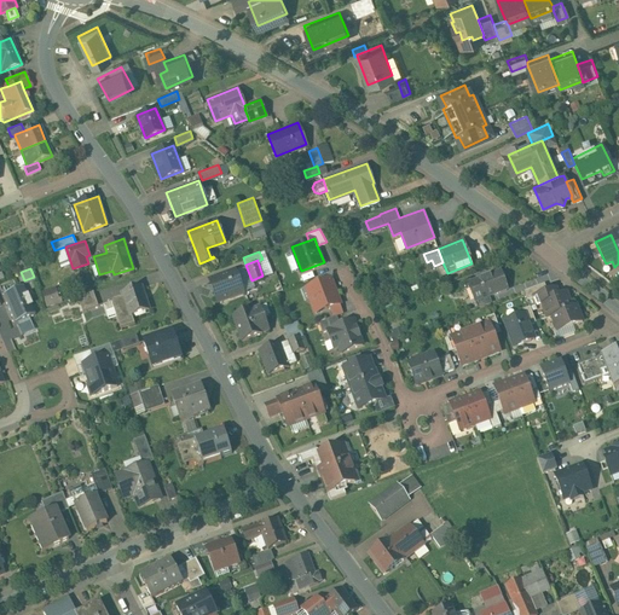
[(235,268),(209,278),(218,301),(243,291),(235,268)]
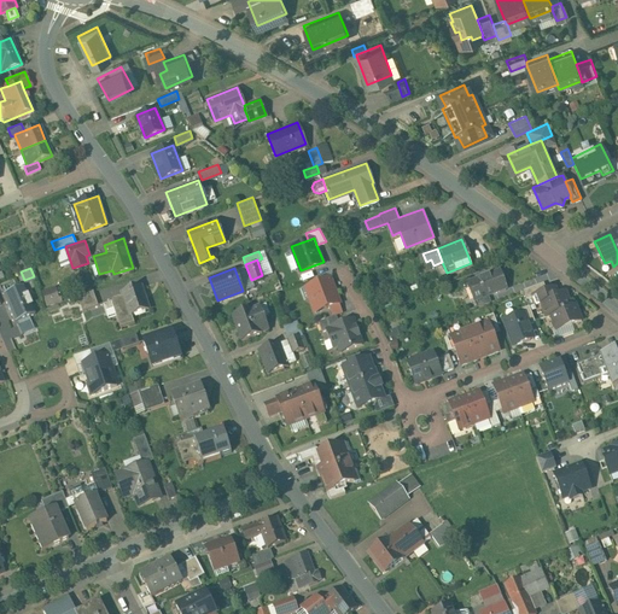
[(332,268),(314,275),(318,281),(330,276),(331,276),(332,268)]
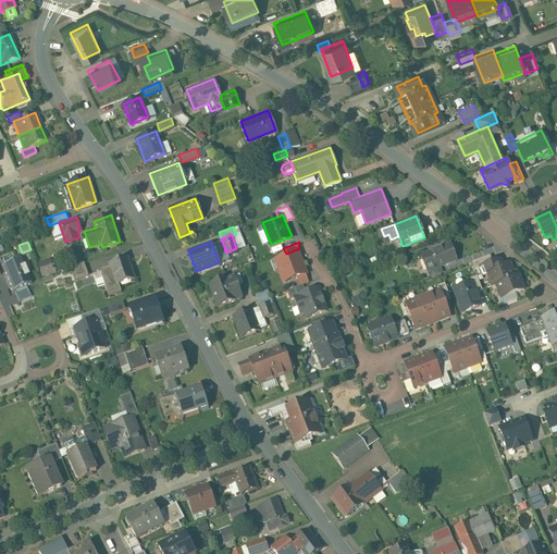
[(449,243),(421,254),(428,270),(440,266),(456,259),(449,243)]
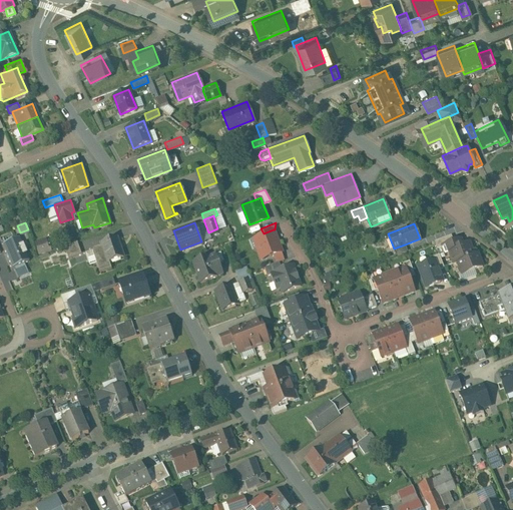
[(264,233),(254,236),(258,244),(257,245),(262,258),(274,253),(281,250),(282,249),(274,229),(264,233)]
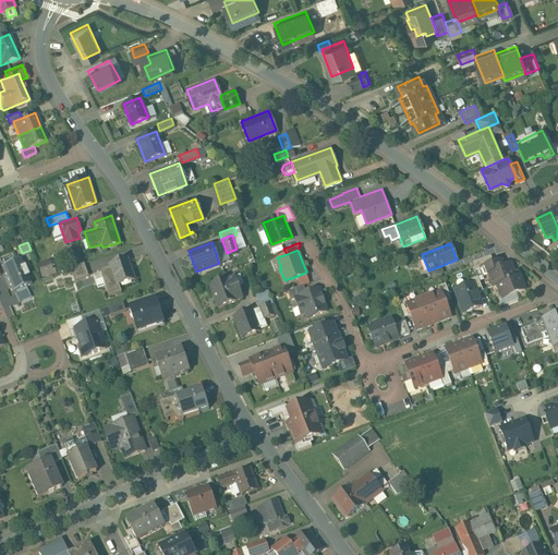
[(490,254),(472,261),(475,268),(481,266),(481,265),(493,261),(490,254)]
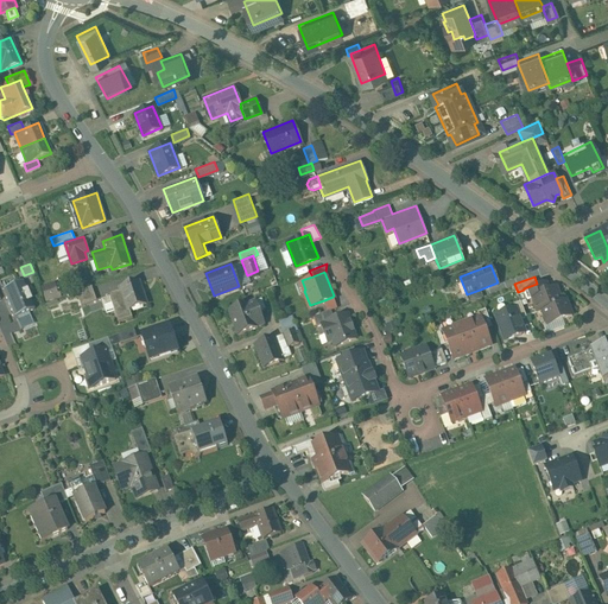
[(21,279),(2,287),(14,315),(33,306),(21,279)]
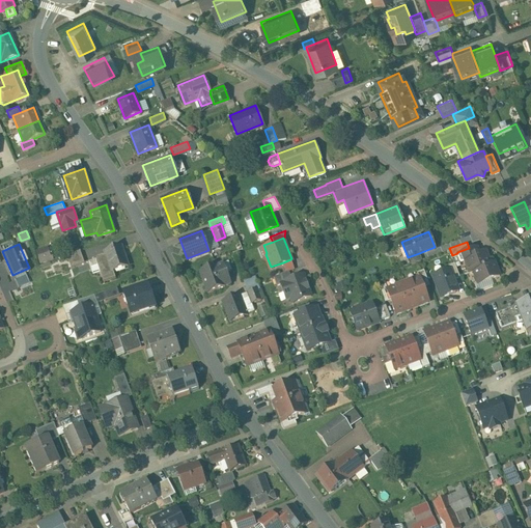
[(121,245),(104,250),(105,254),(106,257),(107,257),(112,270),(113,270),(128,265),(121,245)]
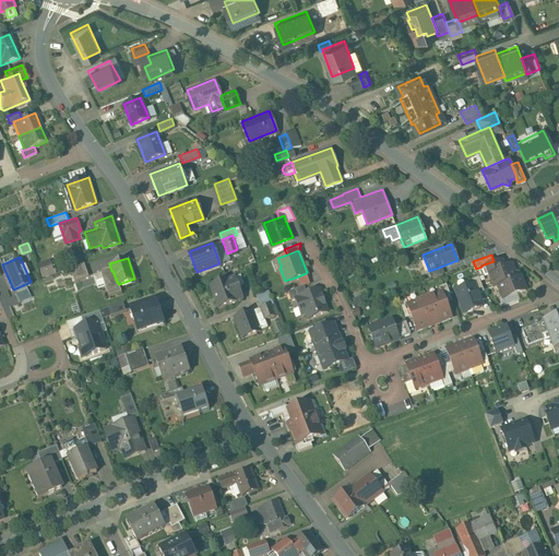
[(494,261),(482,265),(482,267),(483,267),(485,274),(489,272),(494,284),(520,274),(516,275),(513,268),(510,269),(508,263),(504,264),(501,259),(494,261)]
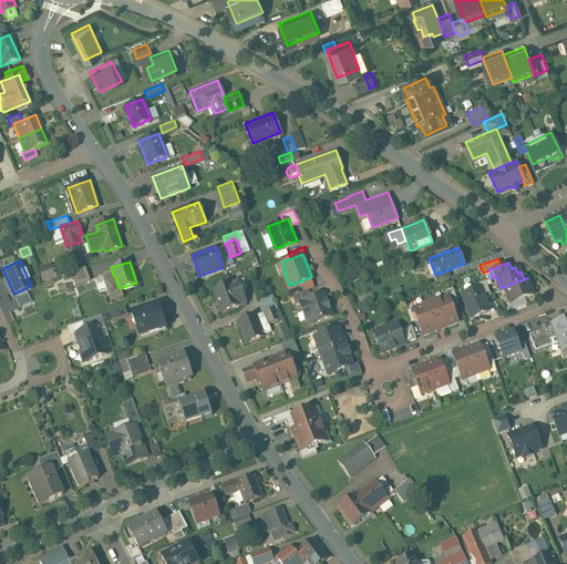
[(85,266),(71,270),(76,285),(90,279),(85,266)]
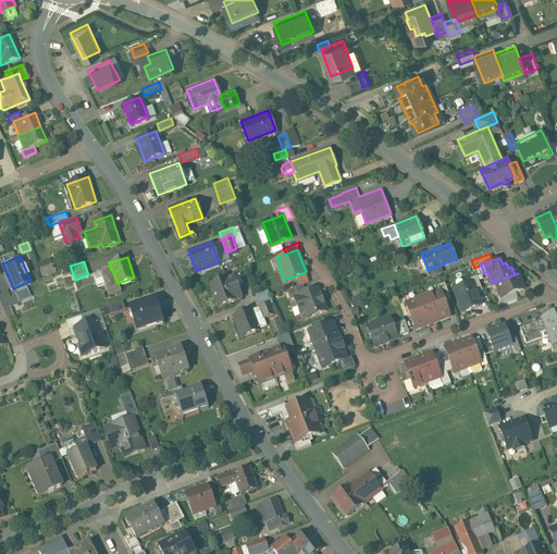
[(49,263),(39,267),(41,274),(51,271),(49,263)]
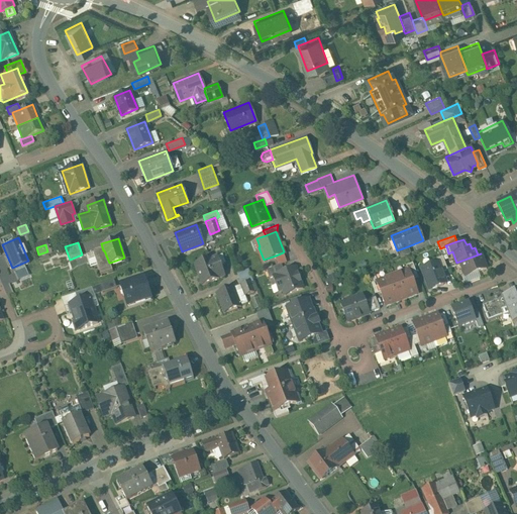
[(408,246),(397,250),(399,255),(410,251),(408,246)]
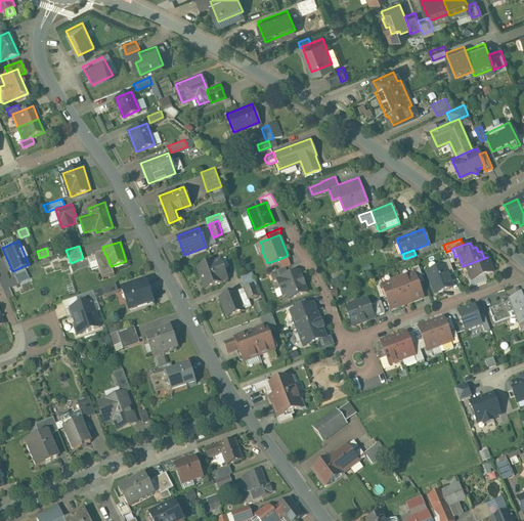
[(111,266),(105,254),(104,254),(103,251),(94,254),(101,276),(114,272),(112,266),(111,266)]
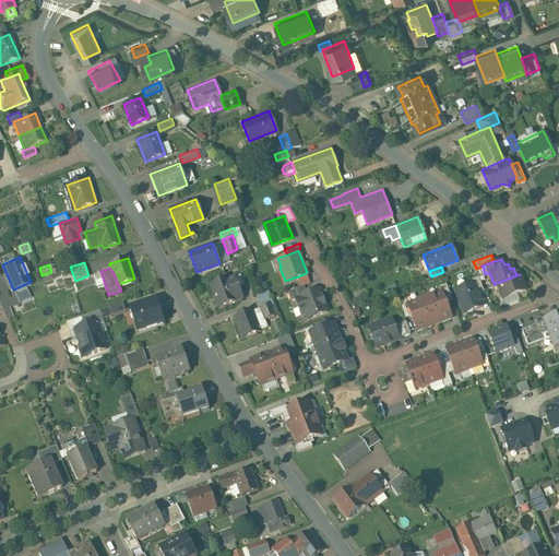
[(253,268),(239,273),(244,283),(258,278),(253,268)]
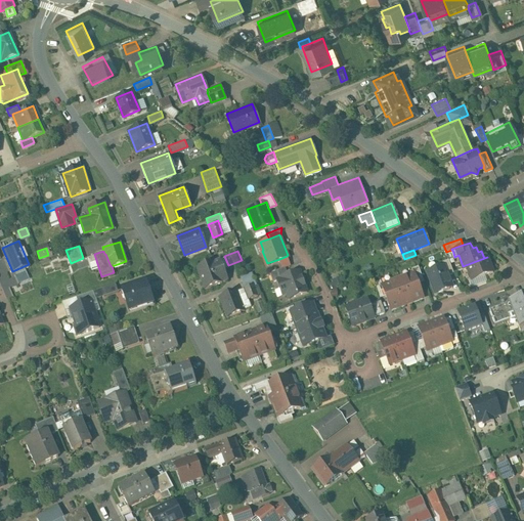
[(287,256),(279,259),(281,266),(285,265),(290,263),(287,256)]
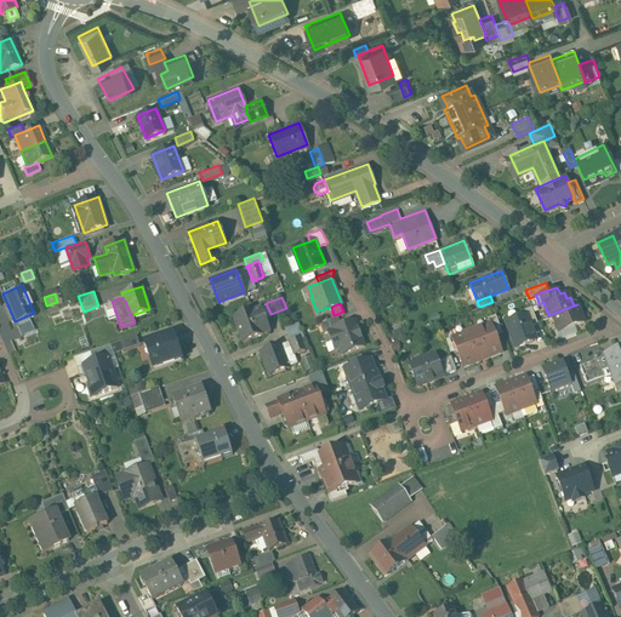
[(577,304),(548,315),(548,316),(553,314),(558,330),(574,324),(584,320),(577,304)]
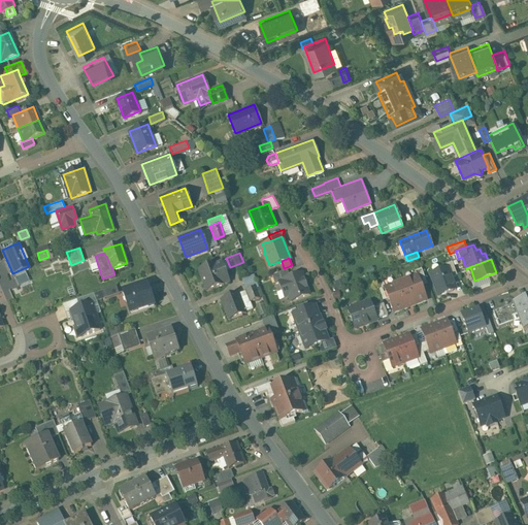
[(221,260),(216,262),(219,270),(224,268),(221,260)]
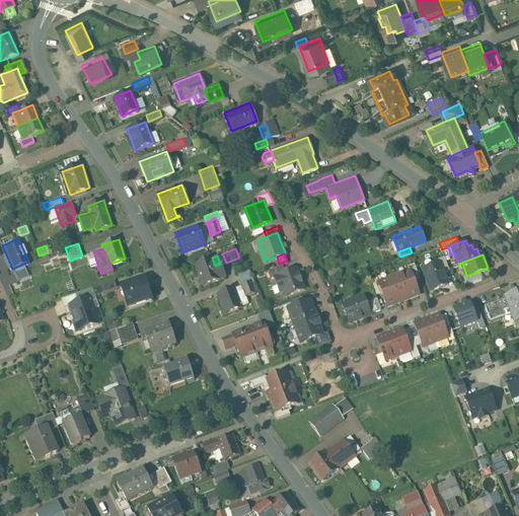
[(444,255),(438,258),(439,262),(440,262),(443,271),(449,269),(444,255)]
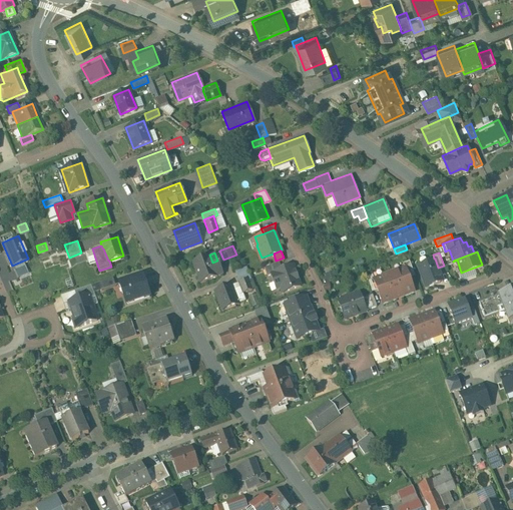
[(209,255),(192,261),(200,282),(216,275),(222,273),(217,261),(212,263),(209,255)]
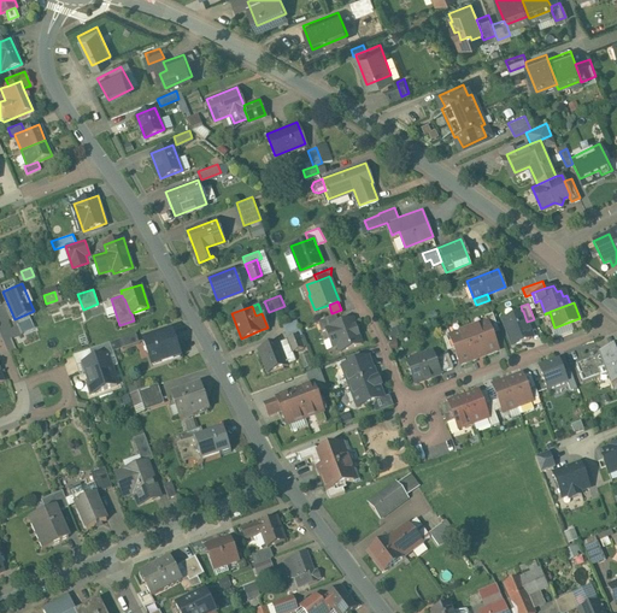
[(492,311),(485,314),(487,320),(487,319),(491,329),(498,325),(492,311)]
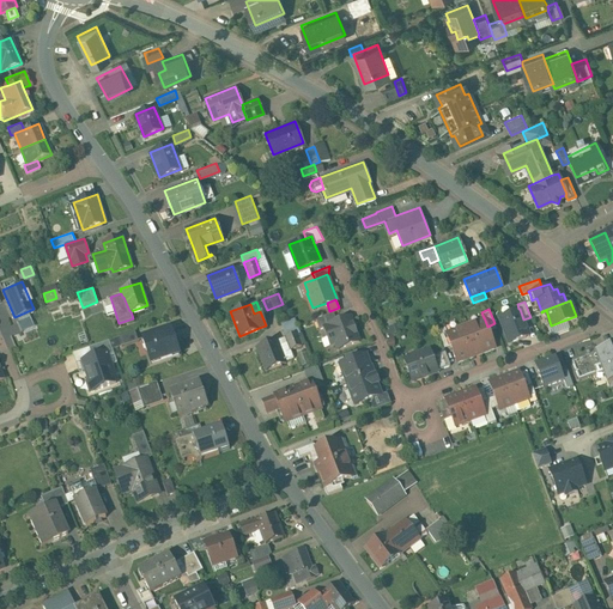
[(519,309),(499,316),(509,341),(526,335),(522,326),(526,324),(523,320),(520,309),(519,309)]
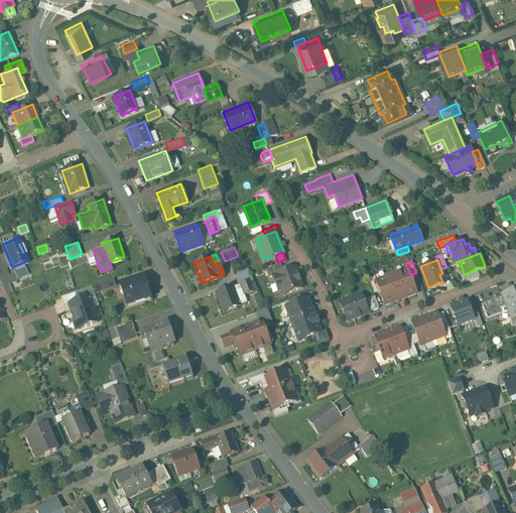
[(277,262),(265,267),(268,275),(273,274),(272,273),(283,269),(280,261),(277,262)]
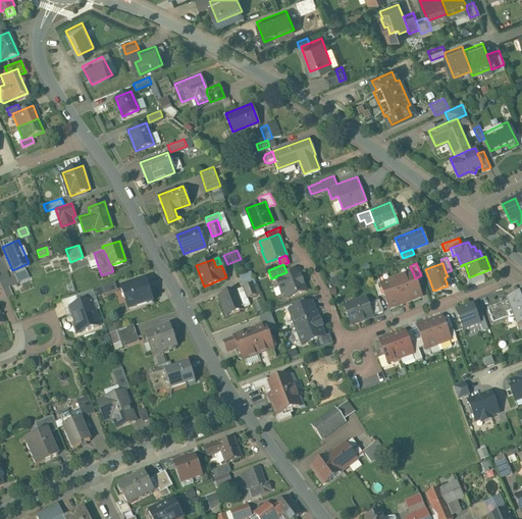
[(286,272),(275,276),(276,277),(281,292),(285,290),(288,296),(305,289),(298,268),(286,272)]
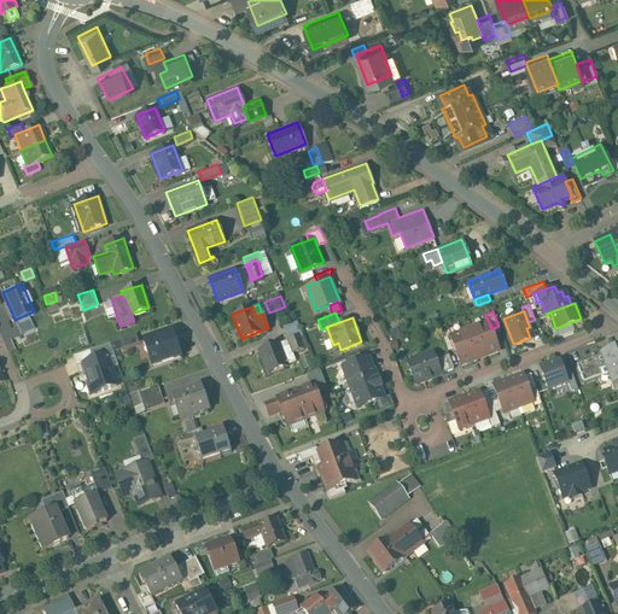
[(296,319),(283,325),(285,332),(299,326),(296,319)]
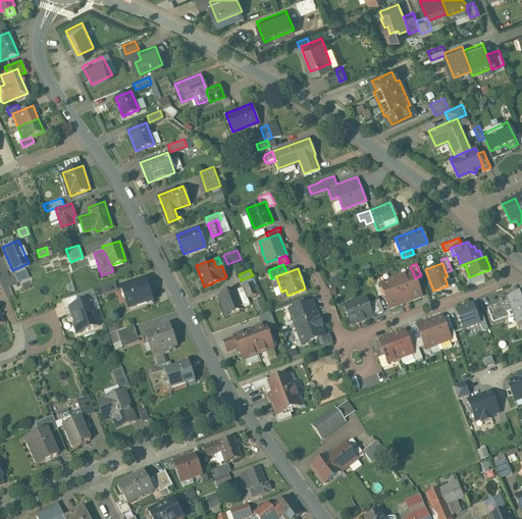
[(412,271),(396,276),(404,297),(401,298),(402,301),(421,294),(415,278),(412,270),(412,271)]
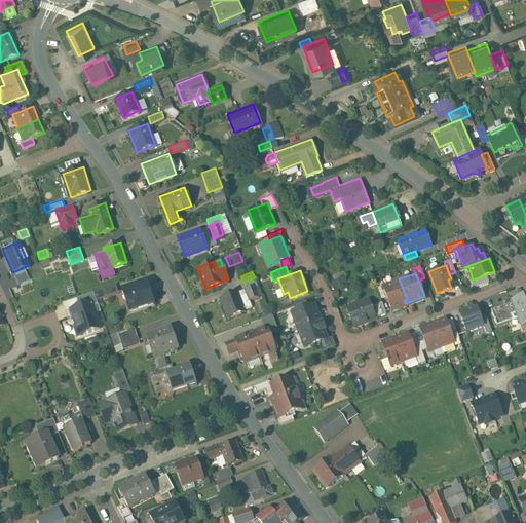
[(473,279),(471,281),(473,286),(488,281),(486,274),(473,279)]
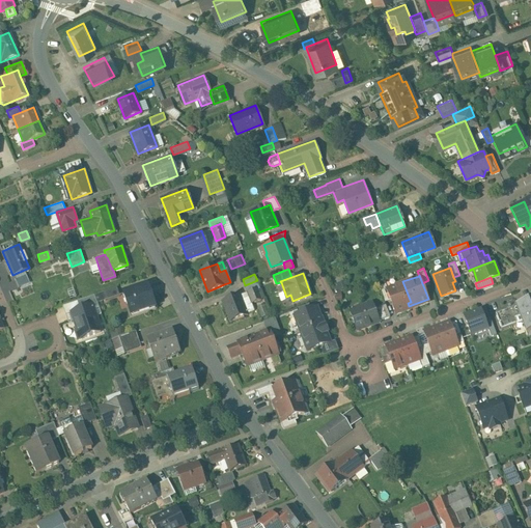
[(257,280),(245,285),(248,290),(247,290),(251,301),(260,298),(257,287),(259,286),(257,280)]
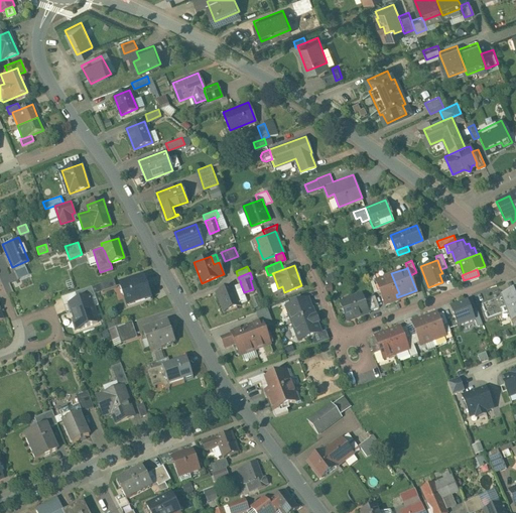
[(376,279),(379,287),(385,302),(397,297),(396,294),(399,293),(391,273),(376,279)]
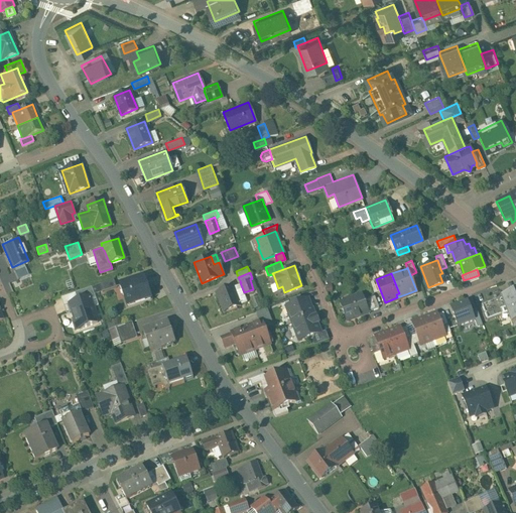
[(374,274),(368,277),(372,289),(379,287),(376,279),(374,274)]
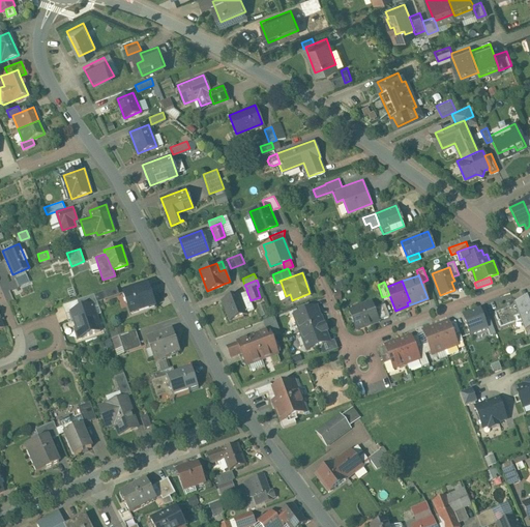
[(148,283),(123,291),(130,312),(155,302),(148,283)]
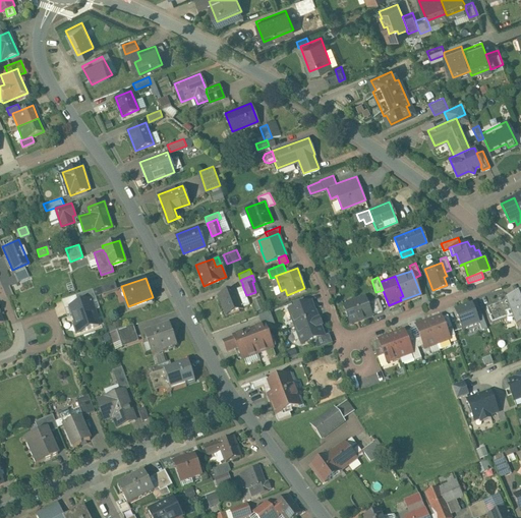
[(114,280),(100,285),(103,293),(117,288),(114,280)]
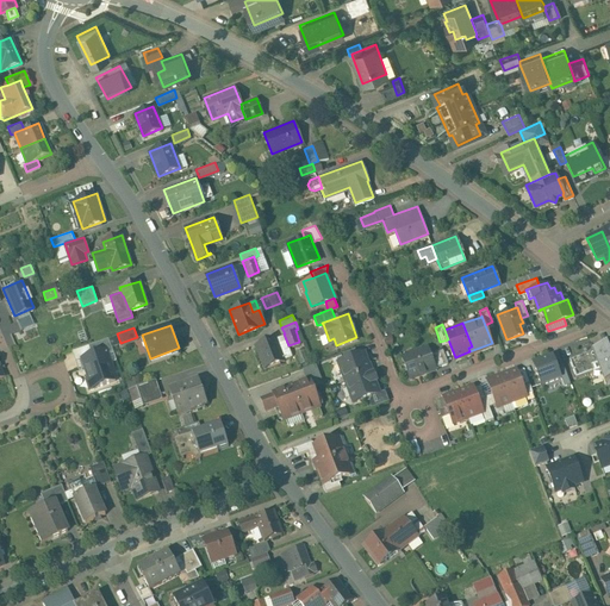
[(109,337),(88,343),(92,354),(105,349),(106,353),(113,350),(112,345),(111,345),(109,337)]
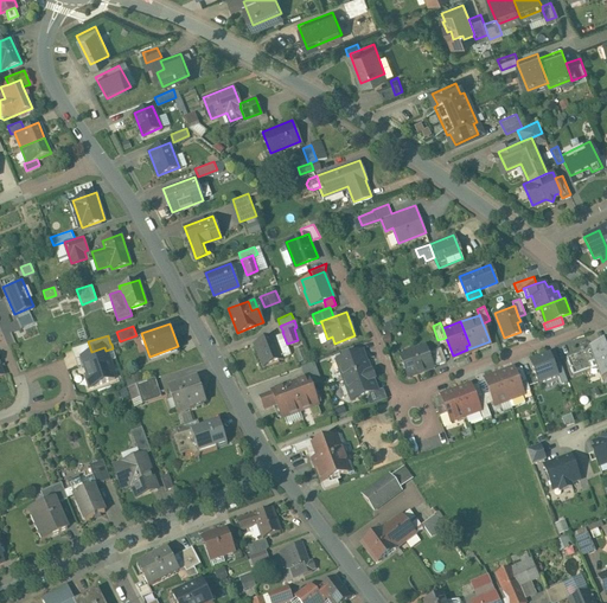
[(275,335),(254,344),(259,353),(257,354),(262,365),(283,357),(275,335)]
